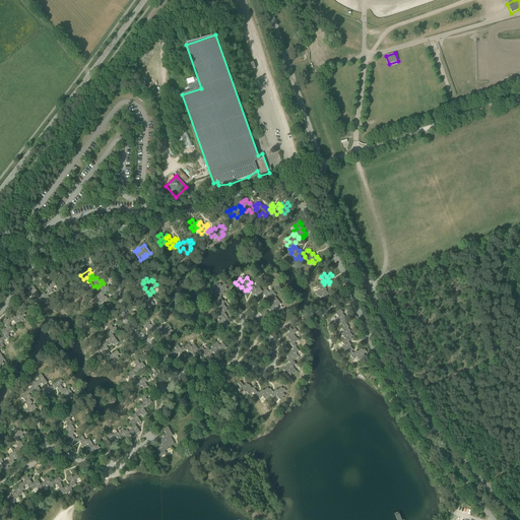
[(324,284),(322,281),(321,281),(322,282),(317,286),(320,289),(315,294),(318,297),(320,299),(322,297),(325,300),(328,297),(327,296),(328,295),(325,290),(326,289),(324,286),(325,285),(324,284)]
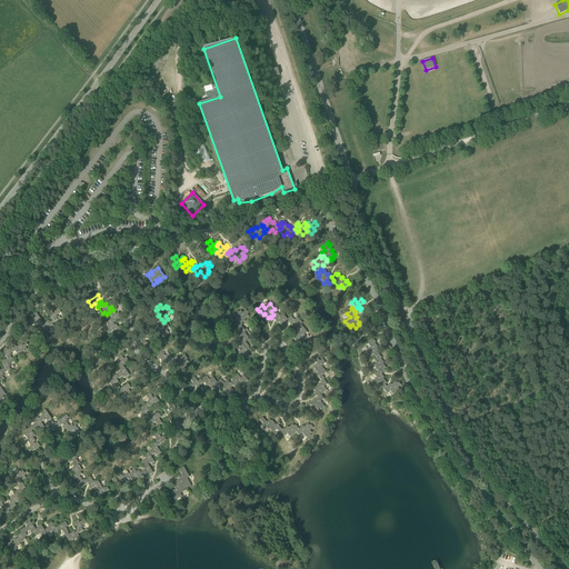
[(48,312),(53,320),(55,322),(58,320),(57,318),(58,318),(57,316),(61,312),(59,309),(53,312),(52,310),(48,312)]
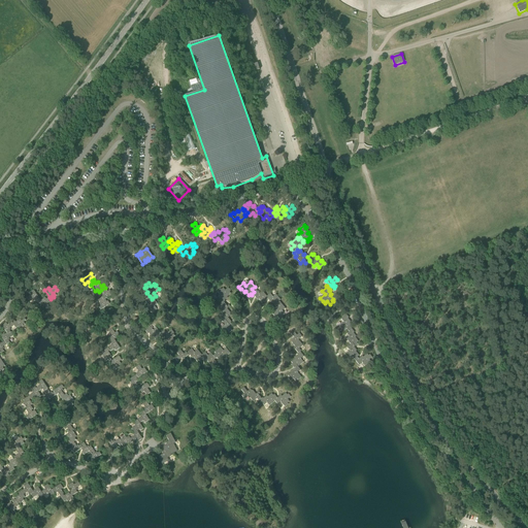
[(105,296),(102,297),(104,300),(105,299),(112,294),(109,290),(107,292),(105,288),(101,290),(105,296)]
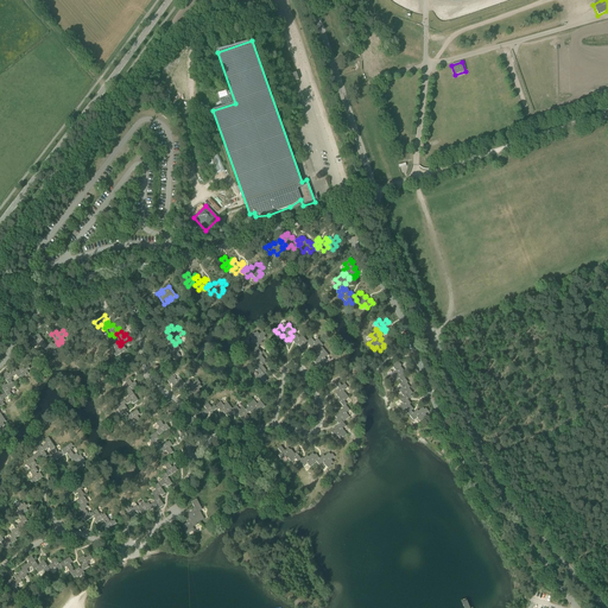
[(251,344),(255,350),(258,348),(259,348),(258,346),(263,343),(261,342),(266,339),(264,336),(265,335),(263,331),(259,335),(257,331),(254,334),(253,333),(249,336),(254,342),(251,344)]
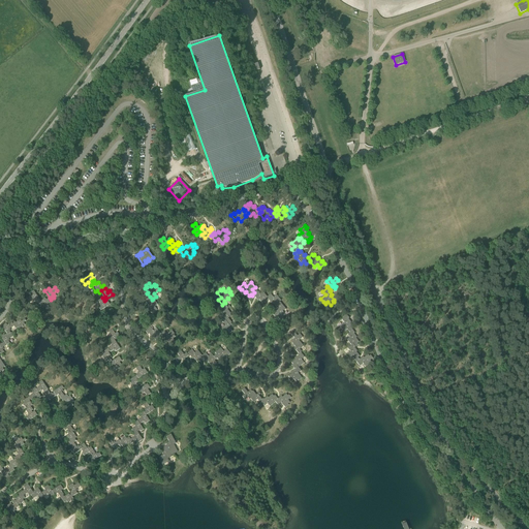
[(35,300),(36,302),(39,300),(33,290),(29,293),(31,296),(27,299),(29,302),(33,300),(34,301),(35,300)]
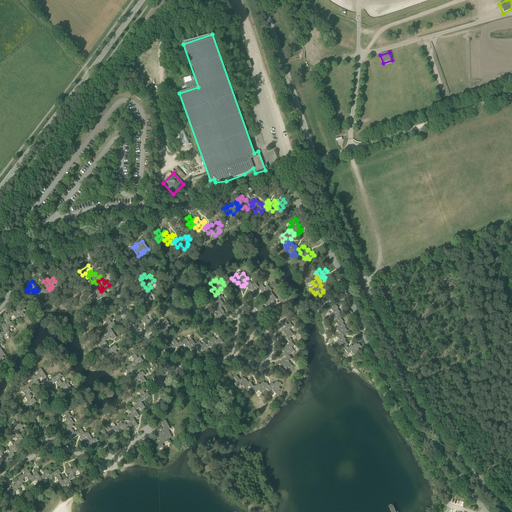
[(257,294),(260,291),(258,288),(254,282),(251,284),(249,282),(246,283),(244,286),(246,288),(247,288),(250,291),(251,290),(254,294),(256,293),(257,294)]
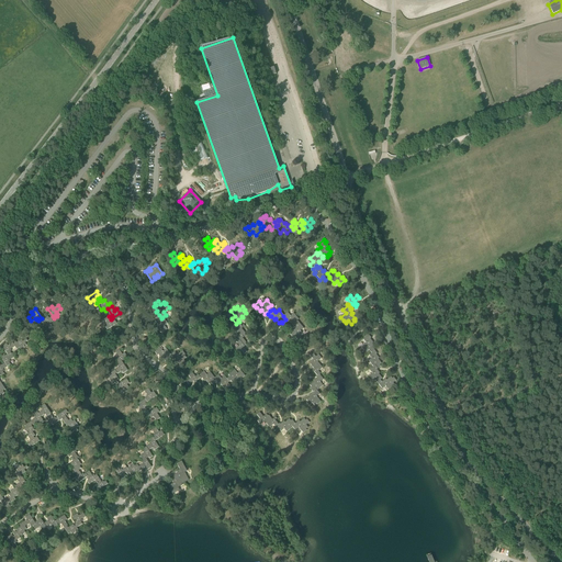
[(295,325),(295,326),(299,323),(296,321),(299,319),(293,313),(290,316),(288,313),(283,316),(285,319),(289,323),(290,323),(293,326),(295,325)]
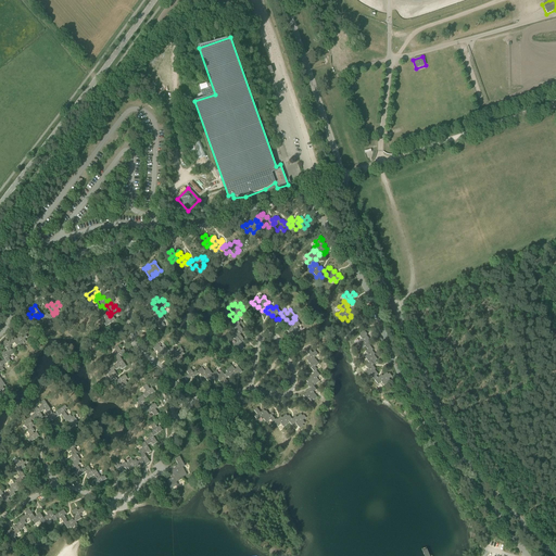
[(160,315),(158,312),(153,315),(154,316),(153,318),(156,321),(155,323),(159,327),(158,327),(160,330),(165,326),(163,323),(167,319),(165,317),(164,318),(161,314),(160,315)]
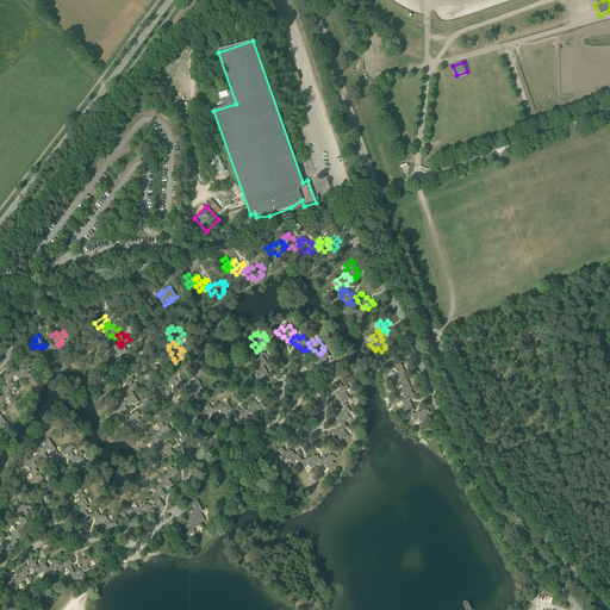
[(45,346),(42,348),(45,353),(48,352),(50,355),(57,350),(56,347),(58,346),(57,343),(54,346),(51,343),(47,347),(45,346)]
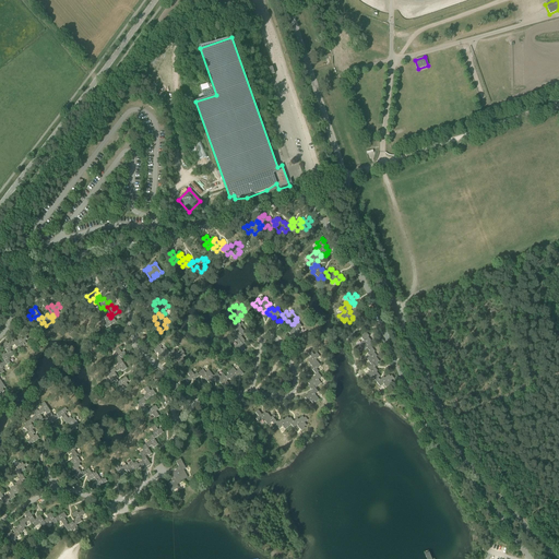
[(110,318),(108,314),(104,318),(108,323),(105,325),(106,329),(116,322),(114,319),(113,320),(111,317),(110,318)]
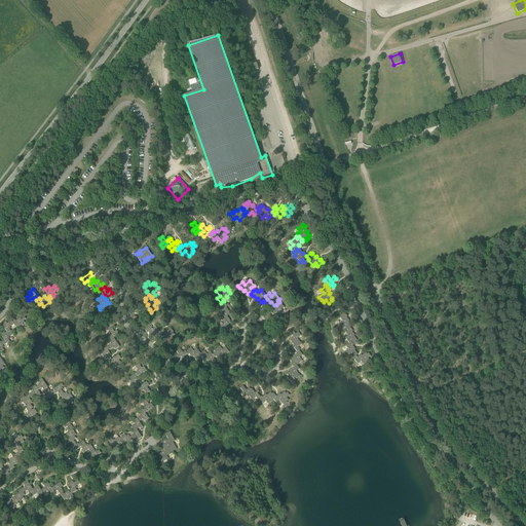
[(218,309),(221,312),(223,310),(226,313),(229,311),(226,308),(229,305),(228,304),(226,305),(223,301),(221,303),(220,304),(222,306),(218,309)]
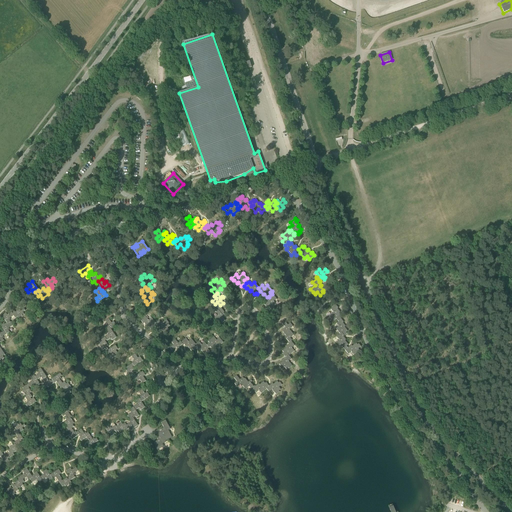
[(272,294),(269,297),(270,298),(267,301),(268,302),(264,305),(265,306),(264,307),(267,310),(269,308),(270,310),(276,305),(274,302),(276,299),(272,294)]
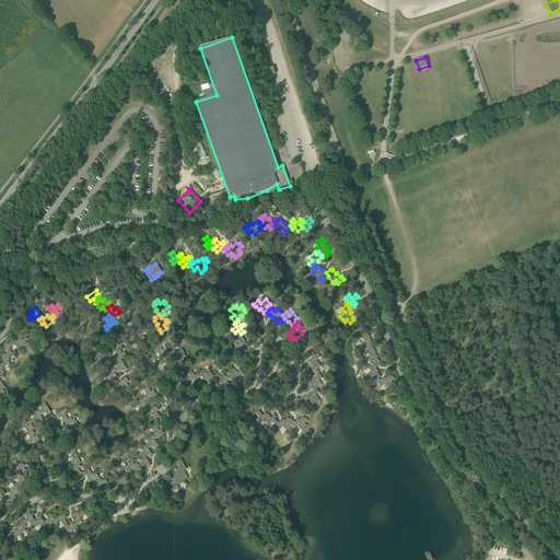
[(233,338),(236,342),(238,340),(242,343),(244,342),(245,341),(242,337),(243,336),(242,335),(244,333),(244,331),(241,334),(237,330),(235,333),(237,335),(233,338)]
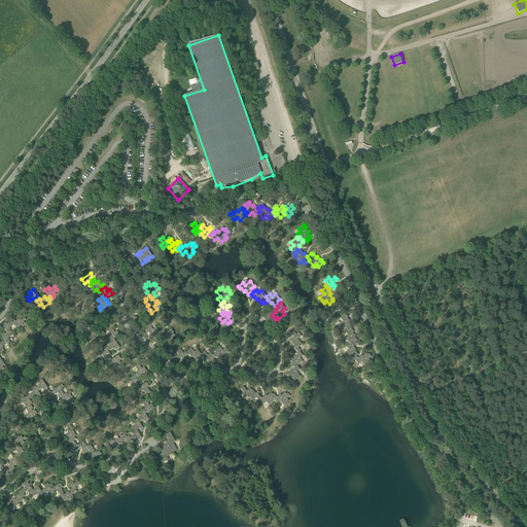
[(346,328),(348,331),(351,328),(350,327),(352,326),(349,322),(350,321),(347,318),(348,317),(346,314),(340,319),(343,321),(338,325),(341,329),(342,328),(343,330),(346,328)]
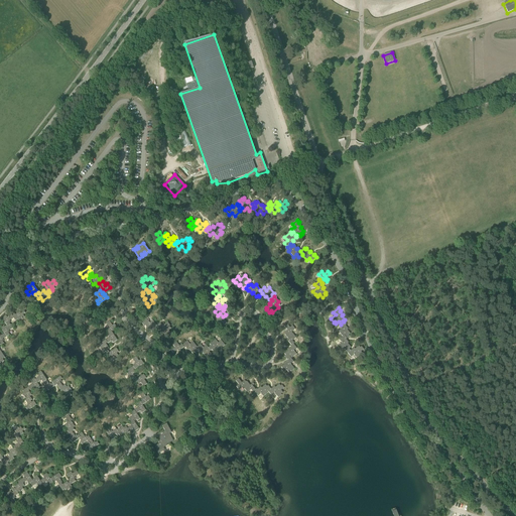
[(11,315),(13,318),(15,321),(17,319),(18,321),(24,317),(22,315),(25,313),(24,311),(20,313),(19,312),(15,315),(13,313),(11,315)]
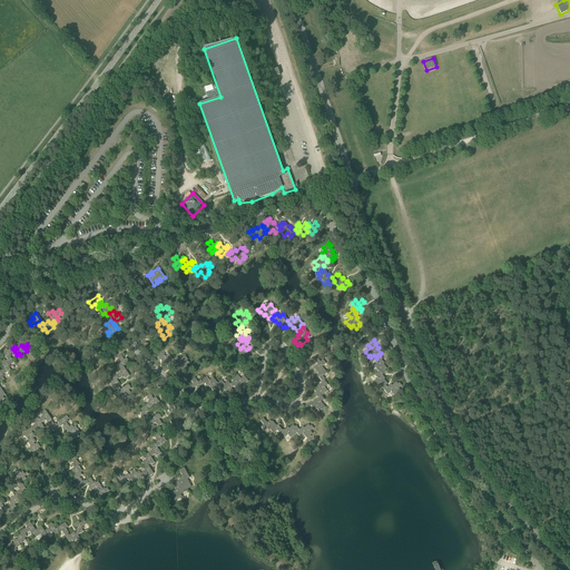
[(243,346),(241,349),(242,351),(238,354),(242,357),(244,355),(247,360),(251,357),(246,353),(249,350),(248,349),(246,350),(243,346)]
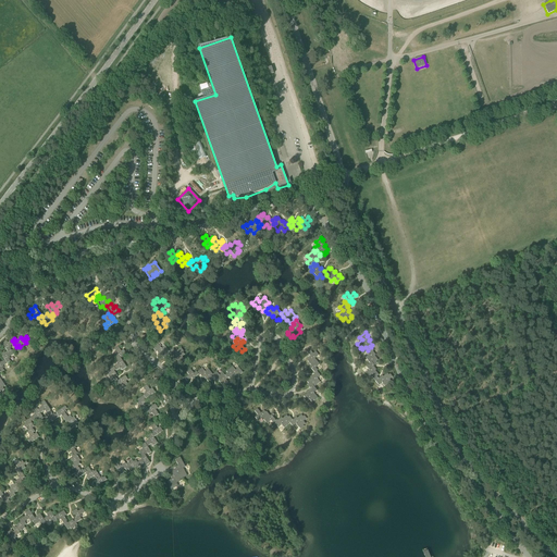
[(1,344),(7,351),(10,349),(9,348),(14,344),(12,341),(8,343),(5,341),(1,344)]
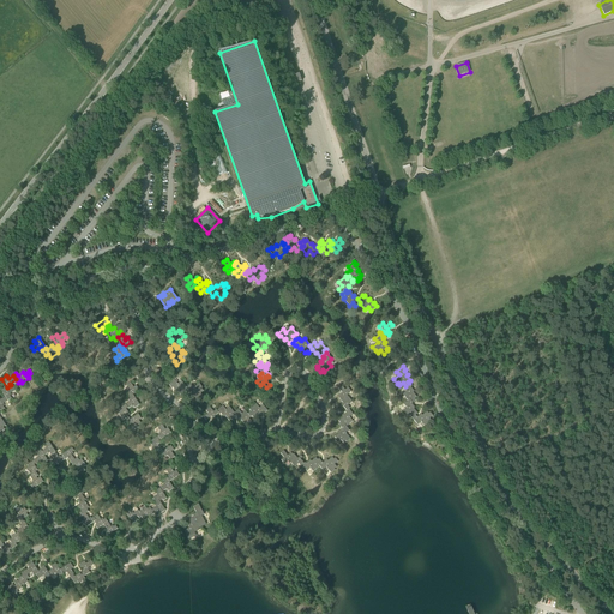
[(184,396),(188,392),(186,389),(187,387),(181,381),(178,384),(175,380),(169,385),(172,389),(173,387),(176,392),(178,391),(181,396),(184,393),(184,396)]
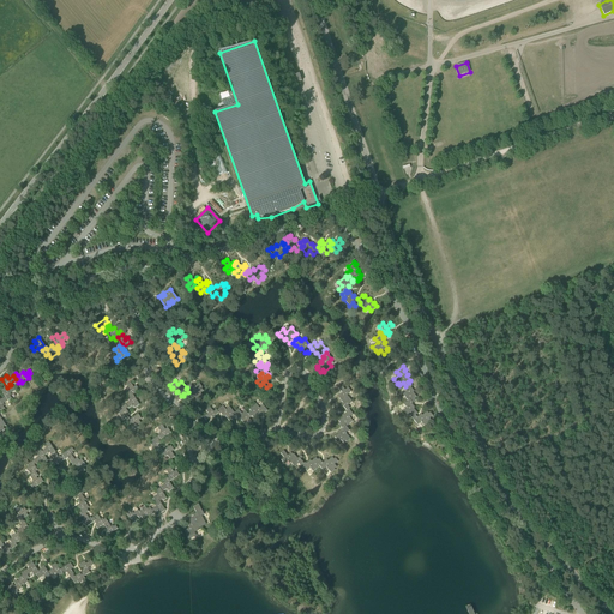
[(128,397),(133,395),(139,391),(136,386),(133,387),(130,383),(126,385),(130,391),(126,393),(128,397)]
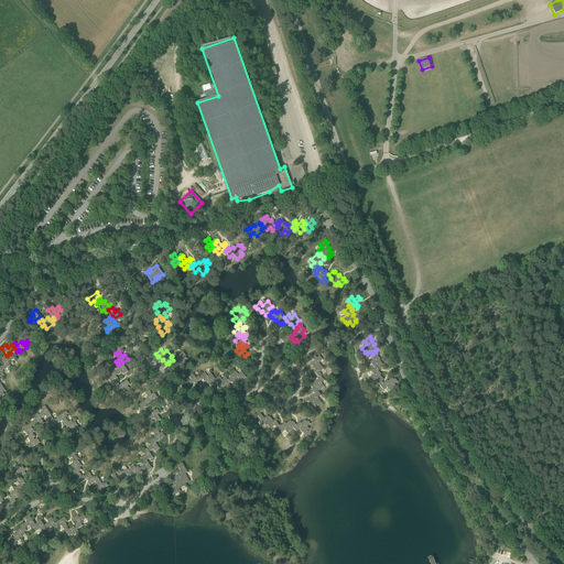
[(369,362),(375,368),(377,367),(379,370),(382,368),(381,367),(382,365),(379,360),(380,360),(377,356),(378,355),(376,351),(372,355),(370,357),(372,359),(369,362)]
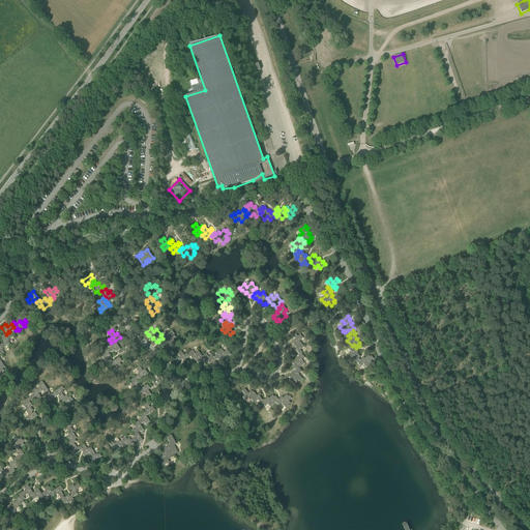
[(160,335),(163,339),(166,342),(167,341),(170,345),(172,344),(173,345),(175,343),(173,340),(175,337),(174,335),(175,334),(172,331),(167,335),(165,332),(162,334),(160,335)]
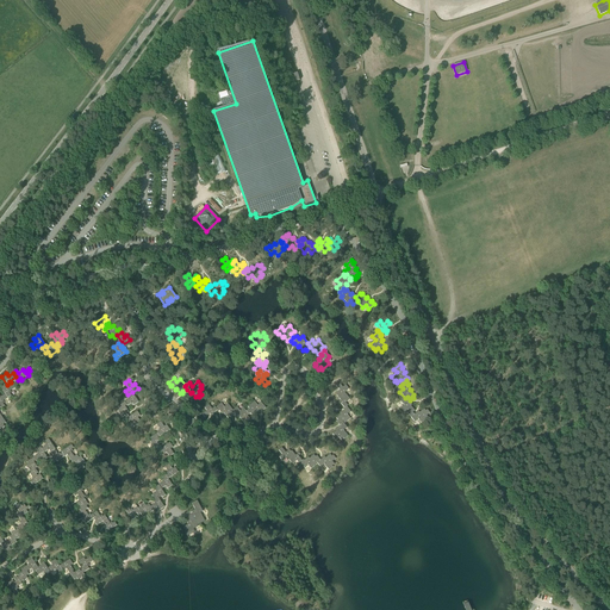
[(0,387),(5,393),(8,399),(11,397),(8,392),(16,388),(11,383),(7,385),(5,386),(5,385),(0,387)]
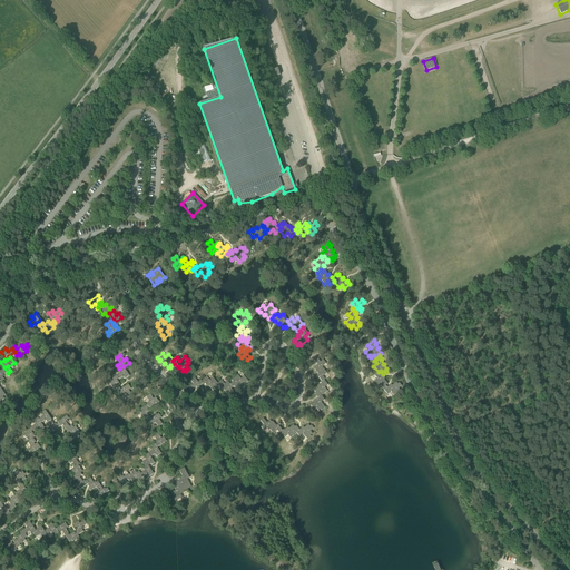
[(314,367),(315,370),(317,367),(321,372),(324,370),(322,367),(326,364),(323,360),(320,362),(316,357),(314,361),(317,365),(314,367)]
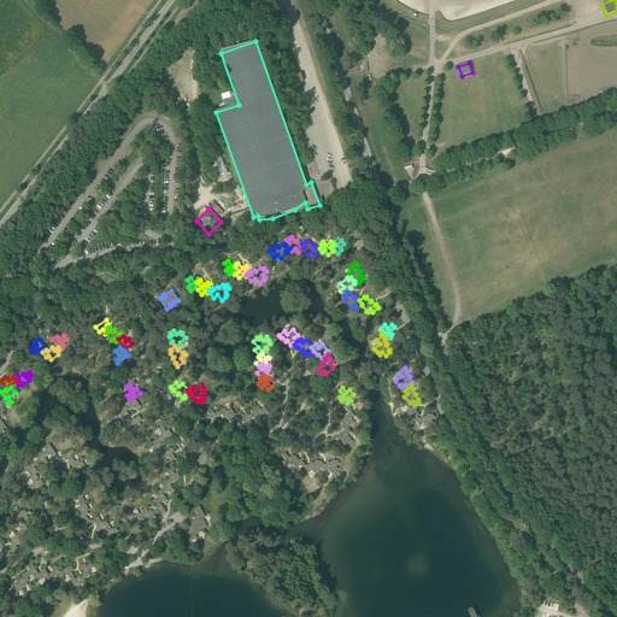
[(131,403),(125,406),(128,410),(129,411),(134,407),(135,410),(140,407),(134,397),(129,399),(131,403)]
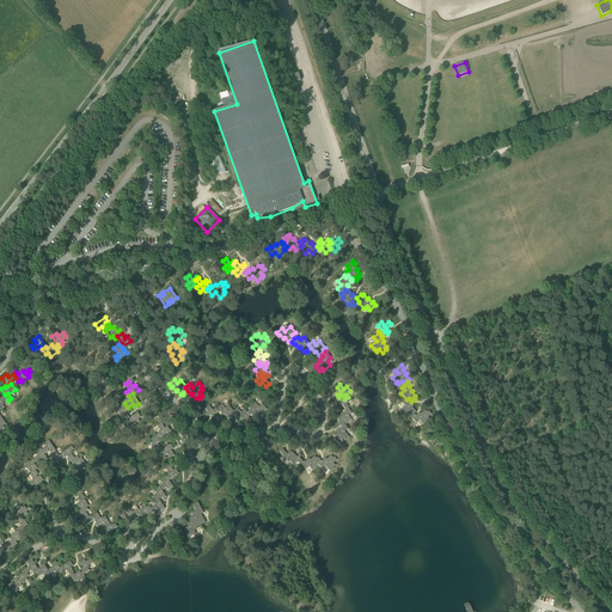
[(342,405),(346,410),(348,408),(349,408),(347,404),(350,401),(348,397),(344,399),(341,395),(338,397),(342,402),(338,405),(340,407),(342,405)]
